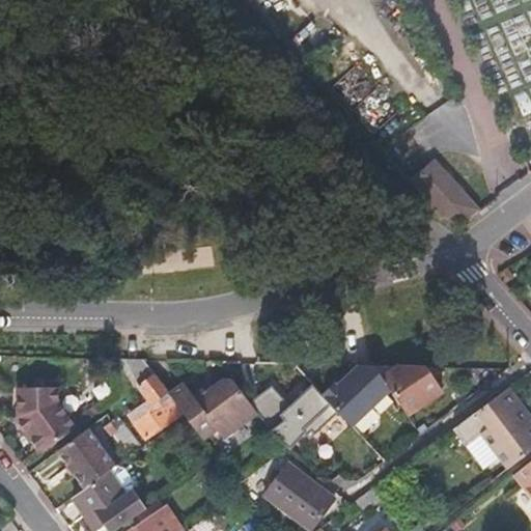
[(311,22),(300,34),(314,48),(326,35),(311,22)]
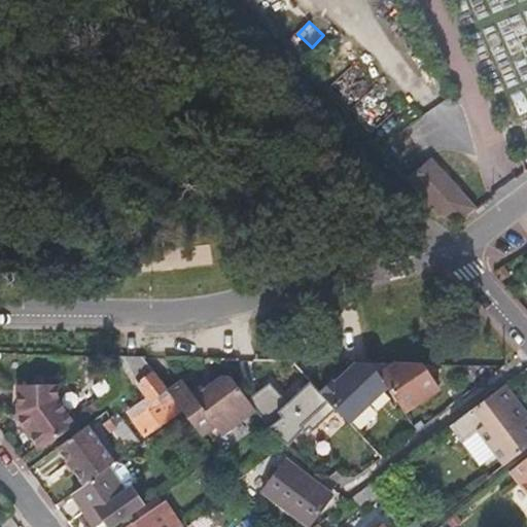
[(464,219),(476,210),(429,157),(405,180),(437,217),(464,219)]
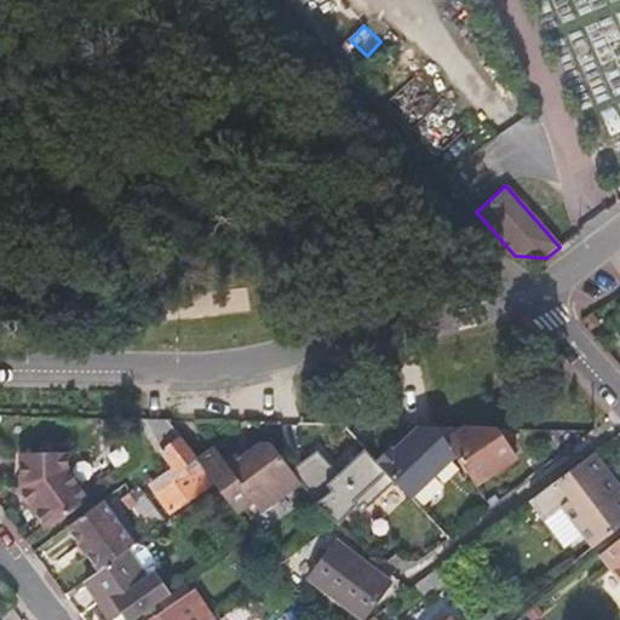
[(167,420),(145,420),(183,476),(158,493),(172,511),(214,483),(199,463),(167,420)]
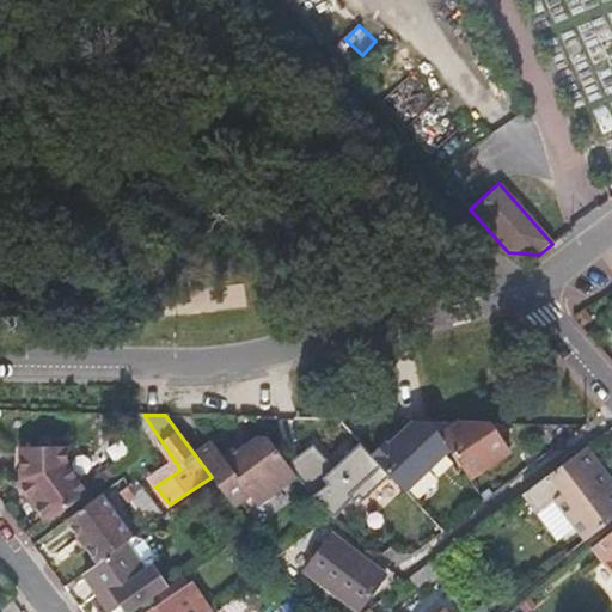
[(332,418),(252,416),(270,439),(274,445),(297,446),(297,438),(314,438),(314,427),(331,427),(332,418)]
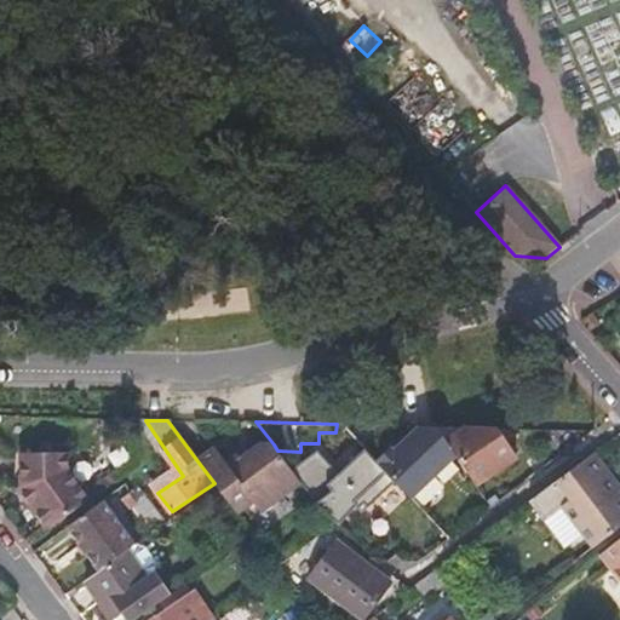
[(430,426),(413,426),(377,460),(379,463),(407,437),(412,443),(430,426)]
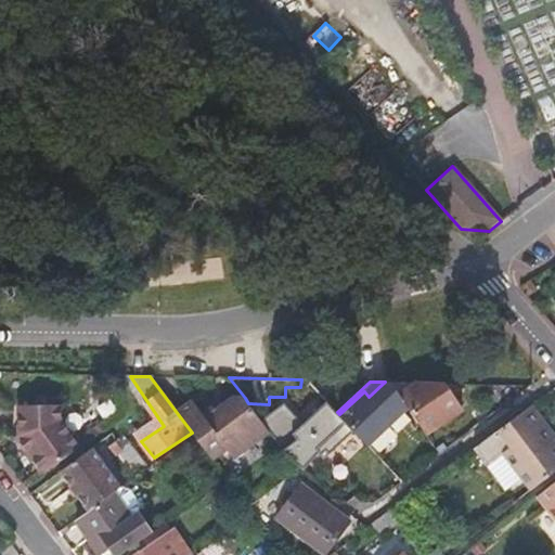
[(368,444),(408,405),(391,382),(385,382),(369,397),(364,391),(339,414),(365,441),(368,444)]
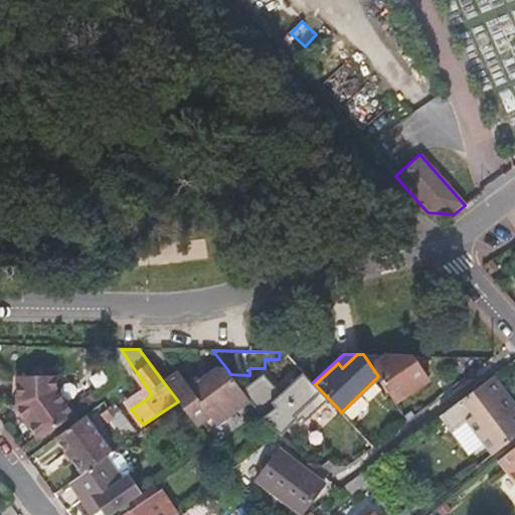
[(428,378),(412,355),(363,354),(378,376),(395,401),(428,378)]
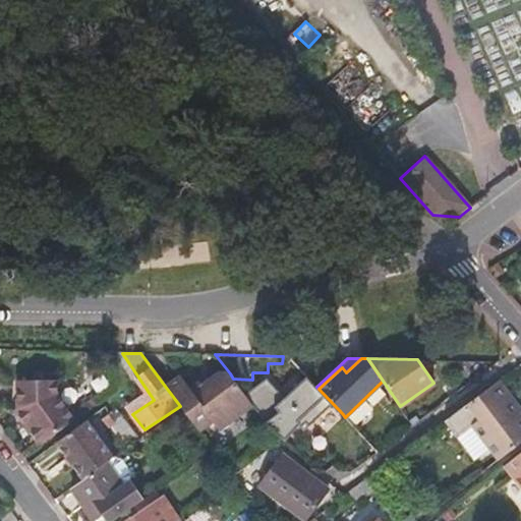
[(167,389),(180,406),(183,409),(197,428),(212,418),(221,429),(253,405),(233,379),(230,373),(220,373),(205,386),(201,385),(198,384),(197,384),(196,385),(195,385),(190,388),(183,377),(167,389)]
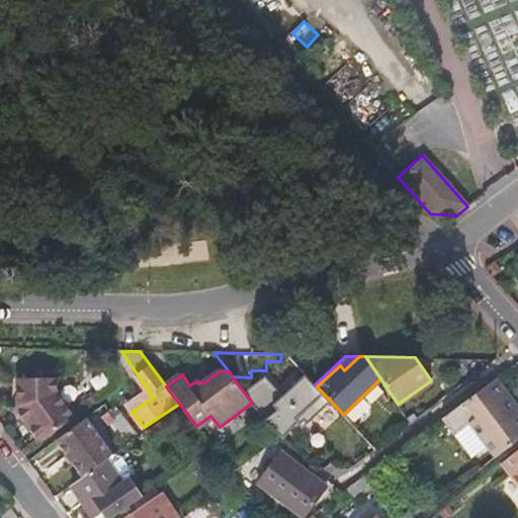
[(13,407),(39,441),(74,415),(56,391),(56,375),(15,377),(15,400),(15,405),(13,407)]
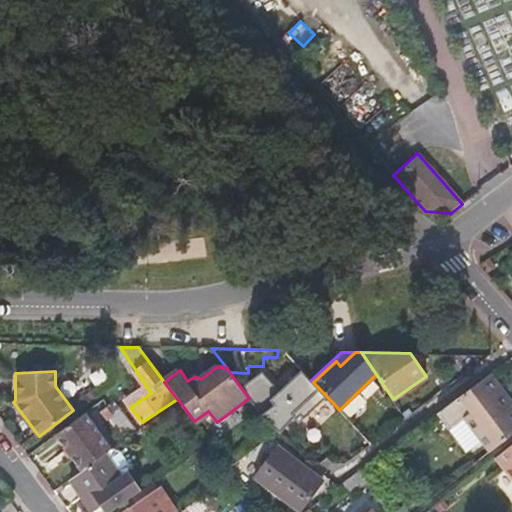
[(440,408),(433,414),(446,431),(462,419),(479,440),(487,451),(489,449),(511,431),(511,416),(494,394),(498,391),(485,374),(440,408)]
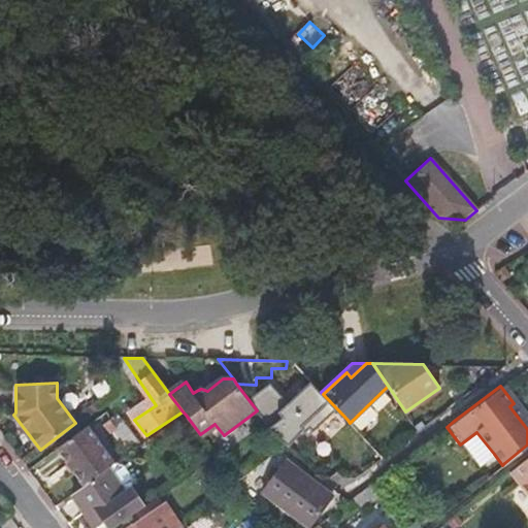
[(278,392),(264,405),(285,427),(282,430),(295,443),(315,426),(307,418),(305,420),(302,416),(303,413),(294,404),(292,405),(278,392)]
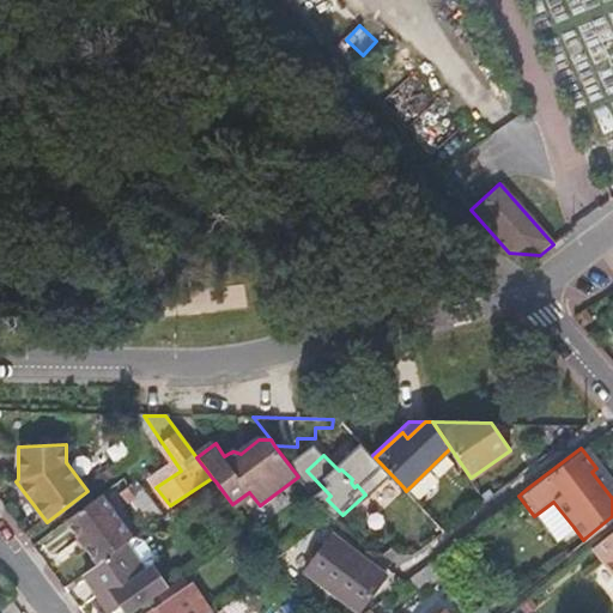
[(612,489),(596,468),(592,472),(612,498),(612,489)]
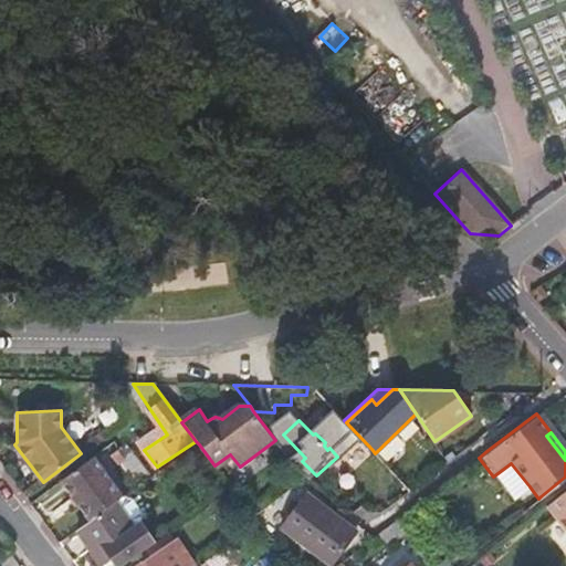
[(134,485),(149,475),(129,443),(113,453),(134,485)]
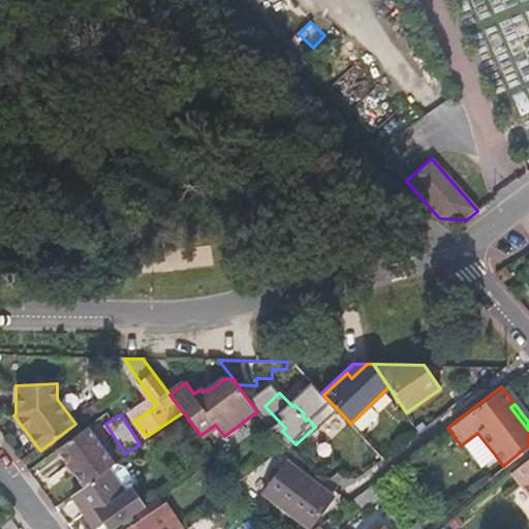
[(341,470),(370,444),(350,424),(348,421),(319,447),(341,470)]
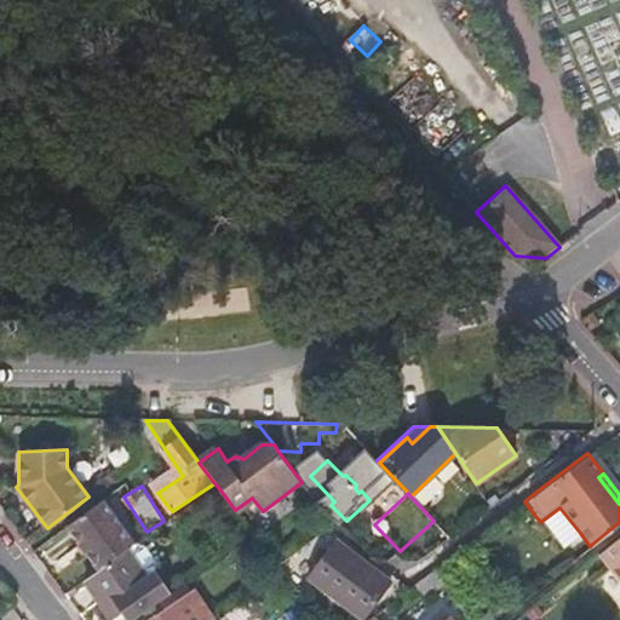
[(103,500),(68,527),(101,572),(127,552),(137,545),(103,500)]
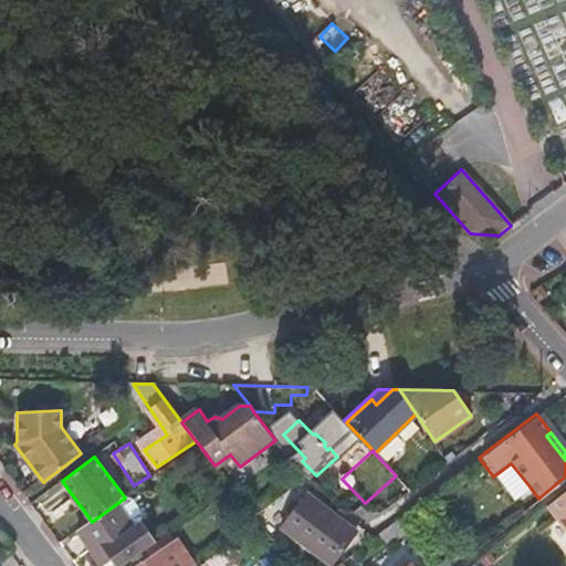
[(511,463),(493,477),(512,501),(530,486),(511,463)]
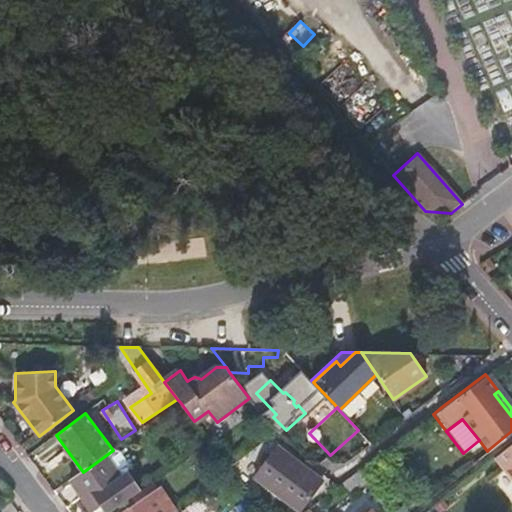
[(511,440),(491,457),(511,484),(511,482),(511,440)]
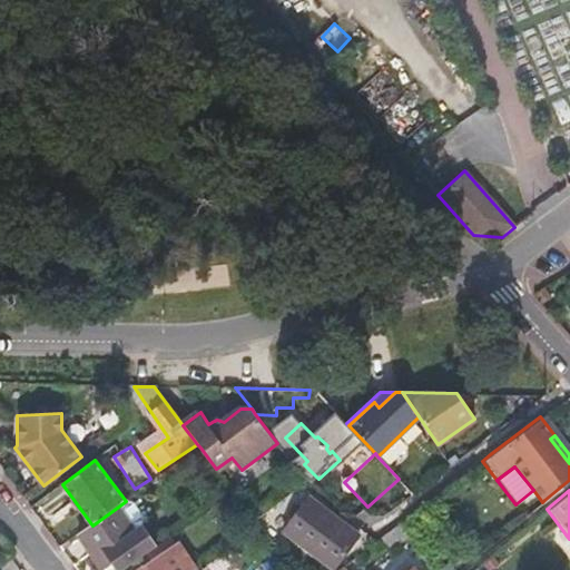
[(136,503),(126,501),(117,508),(134,530),(144,523),(144,516),(136,503)]
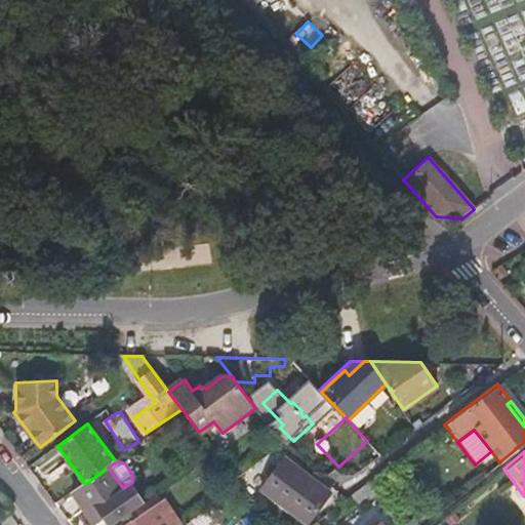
[(283,466),(274,477),(295,492),(285,507),(299,518),(310,503),(319,509),(332,490),(319,481),(316,485),(295,470),(293,473),(283,466)]
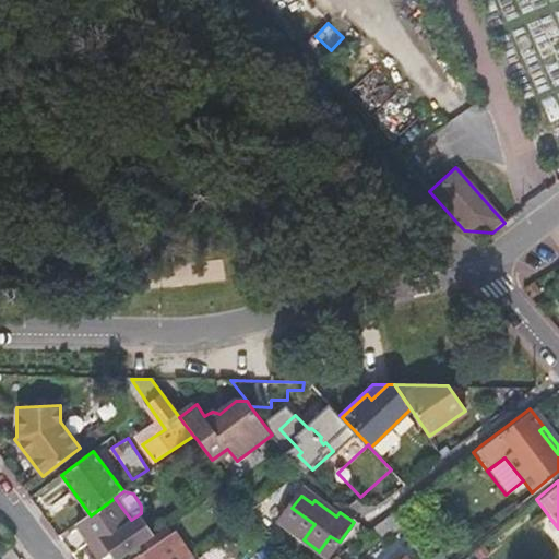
[(91,515),(79,524),(104,558),(113,552),(117,558),(118,558),(155,533),(141,513),(131,520),(115,498),(91,515)]
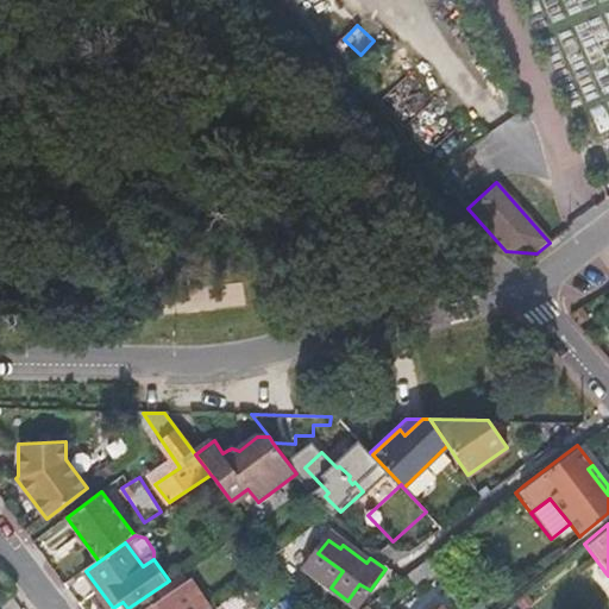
[(426,559),(406,575),(418,590),(438,576),(426,559)]
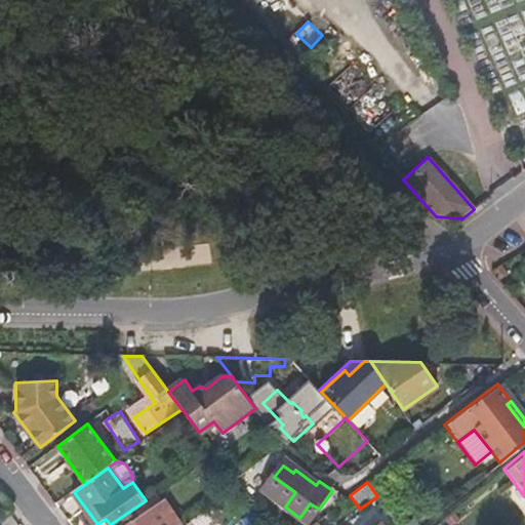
[(125,524),(178,524),(187,520),(168,495),(131,521),(125,524)]
